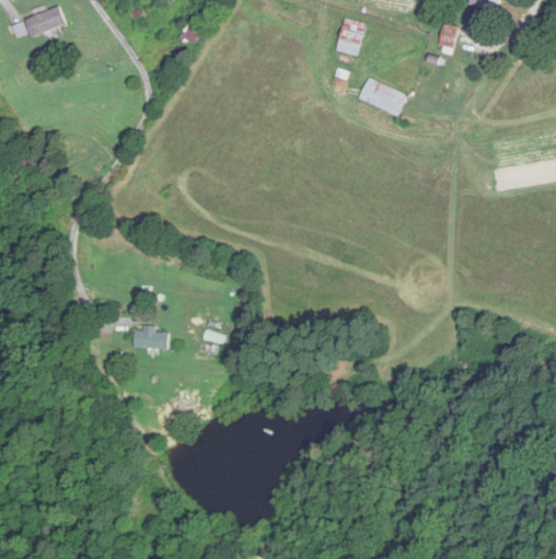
[(468,0),(467,4),(498,11),(499,0),(468,0)]
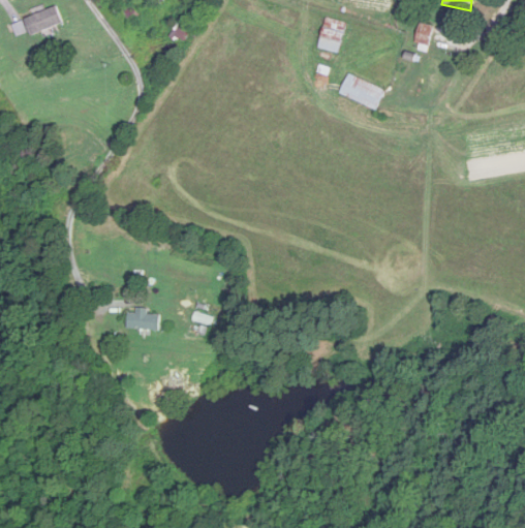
[(23,19),(29,35),(62,22),(56,5),(23,19)]
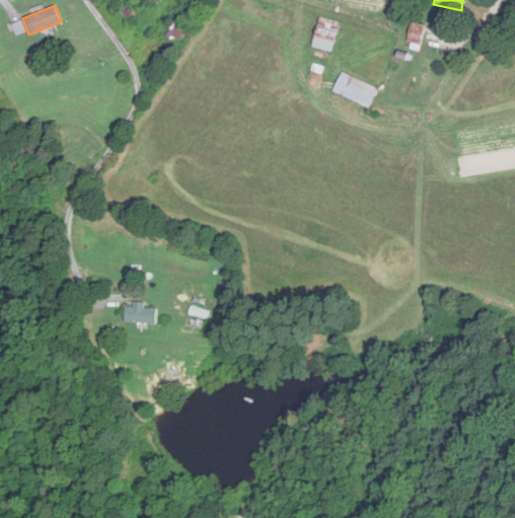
[(165,37),(177,43),(190,20),(177,13),(165,37)]
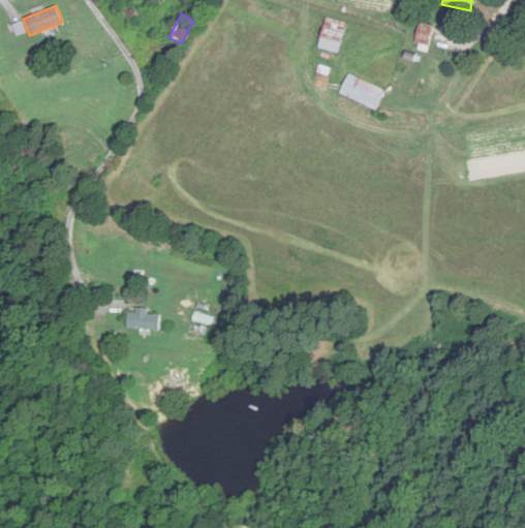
[(340,52),(343,21),(322,18),(318,50),(340,52)]
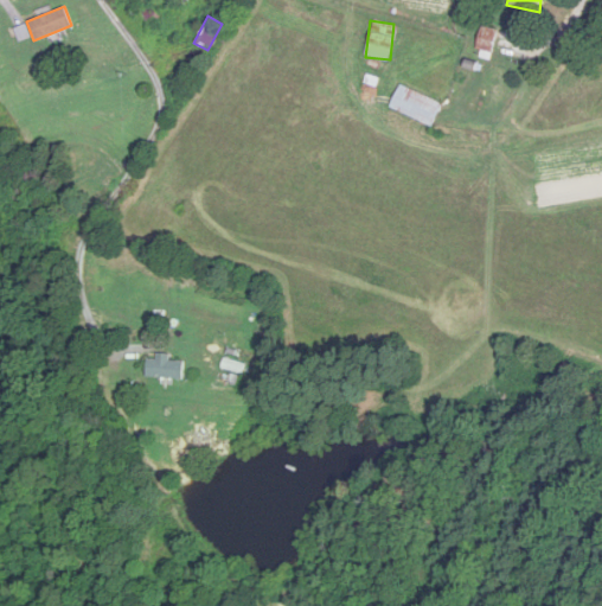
[(490,59),(494,29),(478,26),(473,57),(490,59)]
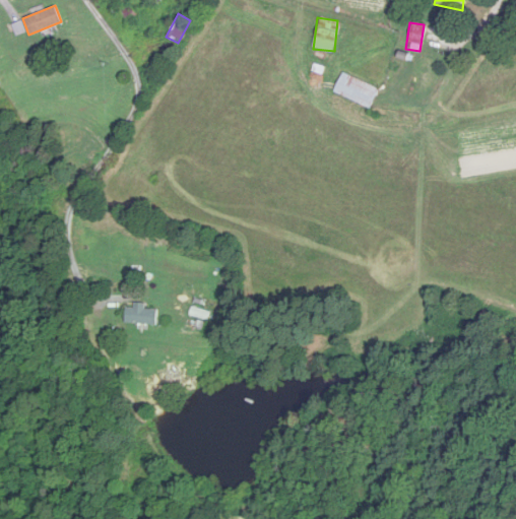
[(377,91),(342,72),(332,90),(367,109),(377,91)]
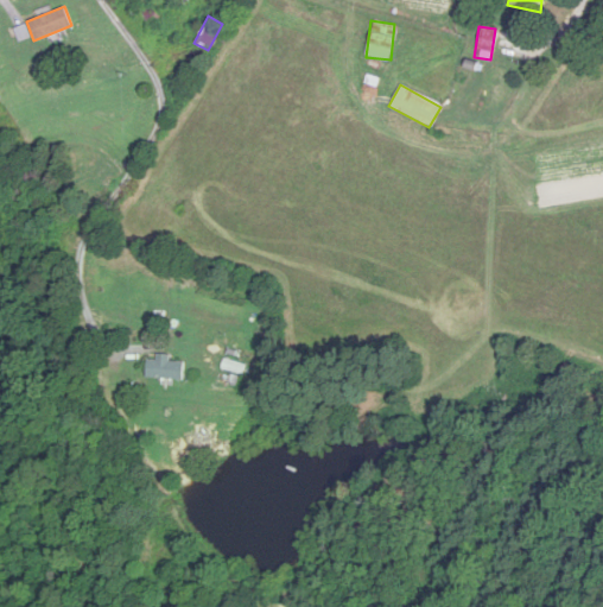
[(185,361),(169,361),(169,358),(147,358),(147,380),(185,380),(185,361)]
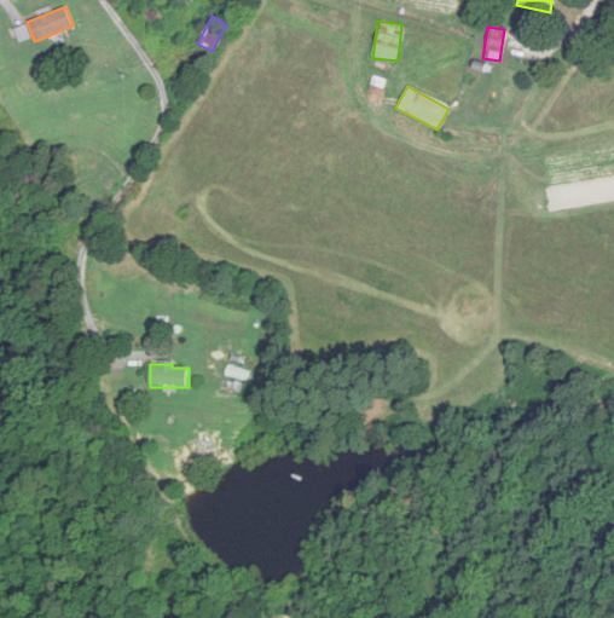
[(225,375),(242,380),(243,375),(247,376),(248,373),(227,365),(225,375)]
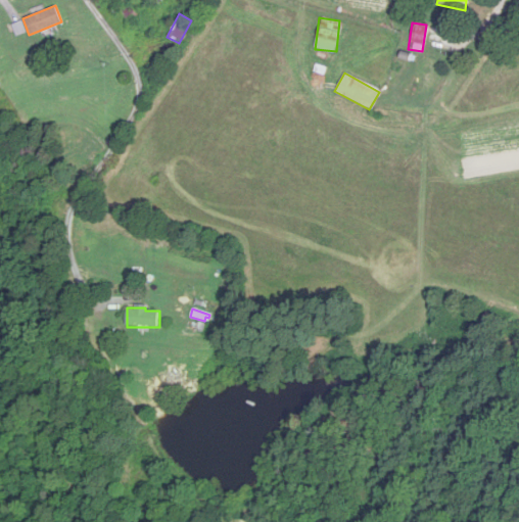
All buildings are outlined.
